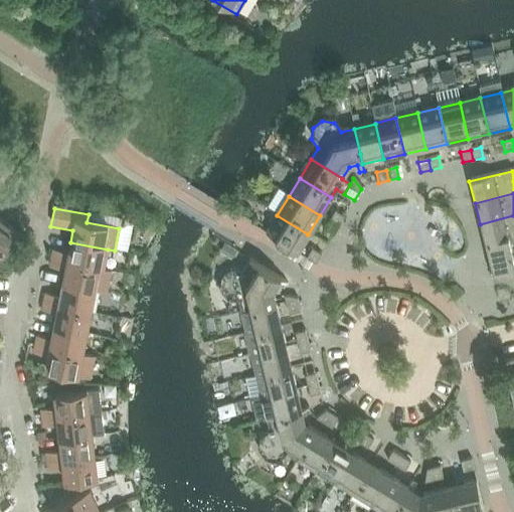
[(329,221),(338,227),(344,218),(335,212),(329,221)]
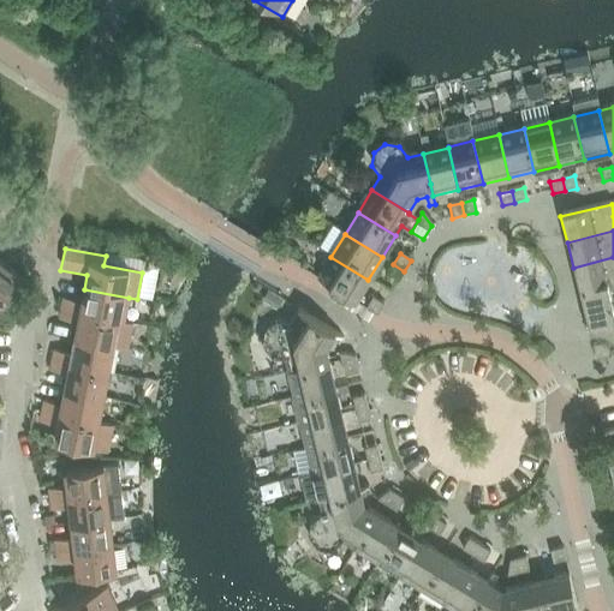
[(331,257),(317,280),(353,303),(368,280),(331,257)]
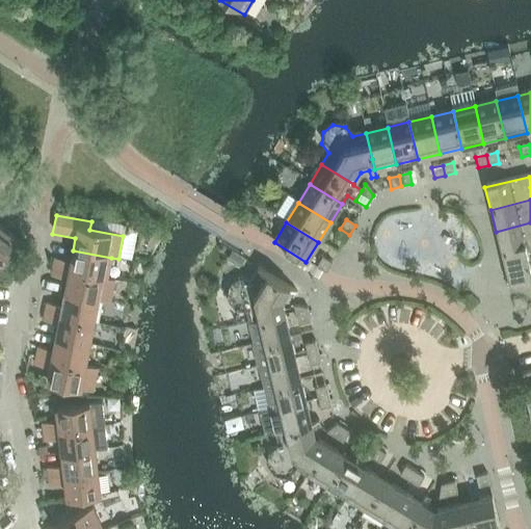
[(530,222),(496,232),(501,254),(524,249),(530,247),(530,222)]
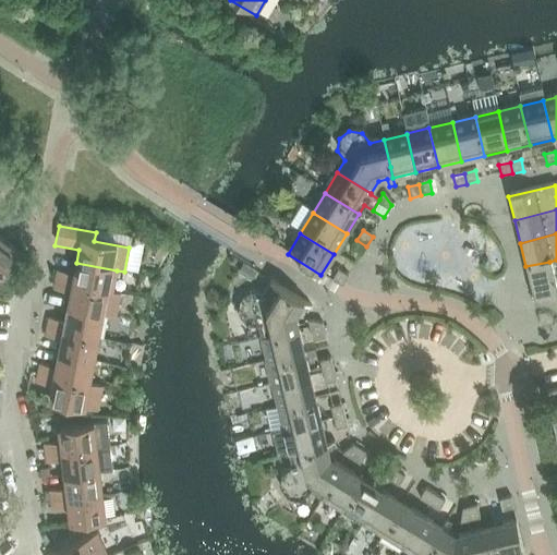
[(0,289),(3,285),(0,282),(0,275),(17,253),(0,239),(0,289)]
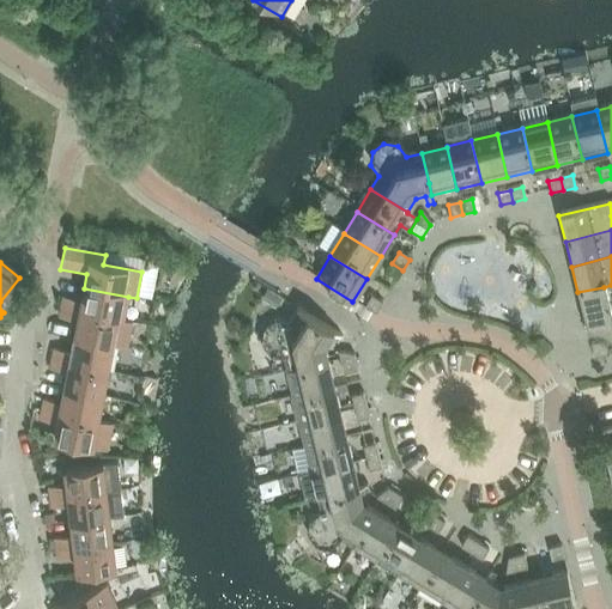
[(403,270),(392,263),(386,274),(397,281),(403,270)]
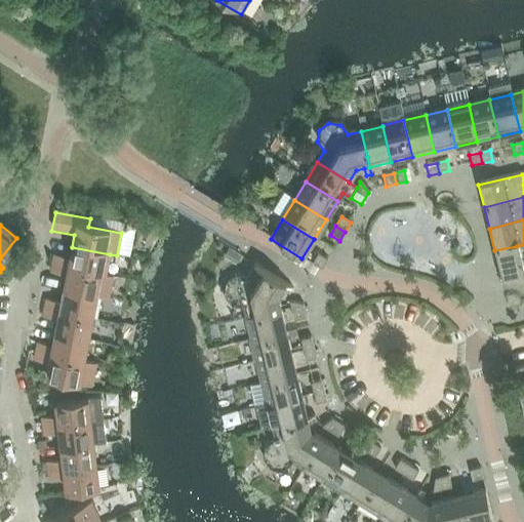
[(523,282),(523,280),(523,274),(517,246),(494,250),(502,286),(522,281),(523,282)]
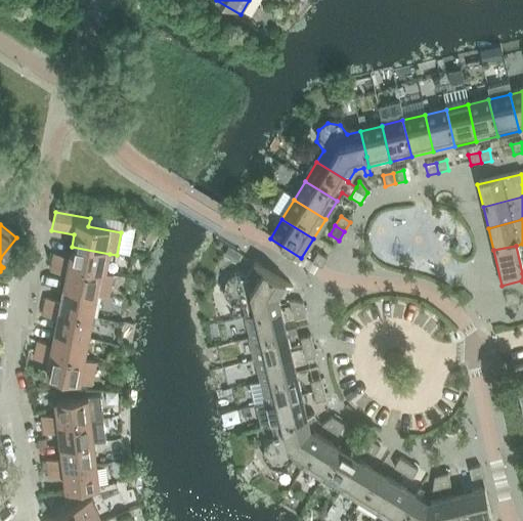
[(52,265),(104,275),(110,254),(72,247),(69,259),(53,256),(52,265)]
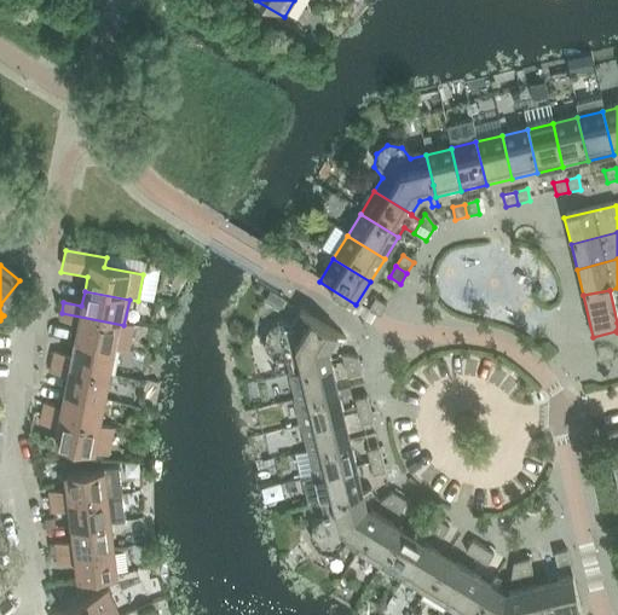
[(375,301),(368,312),(379,318),(386,307),(375,301)]
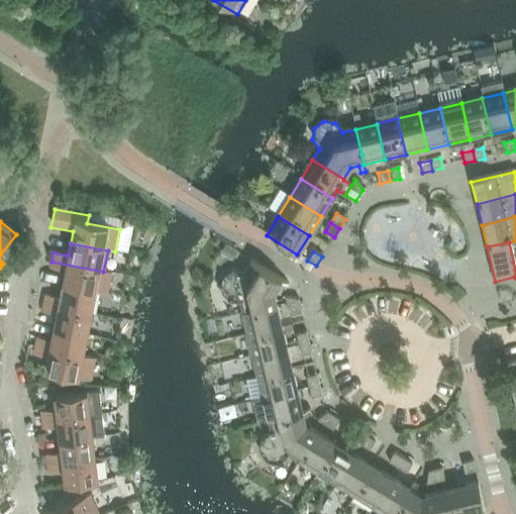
[(103,272),(52,262),(49,270),(65,273),(62,286),(94,293),(106,295),(110,274),(103,272)]
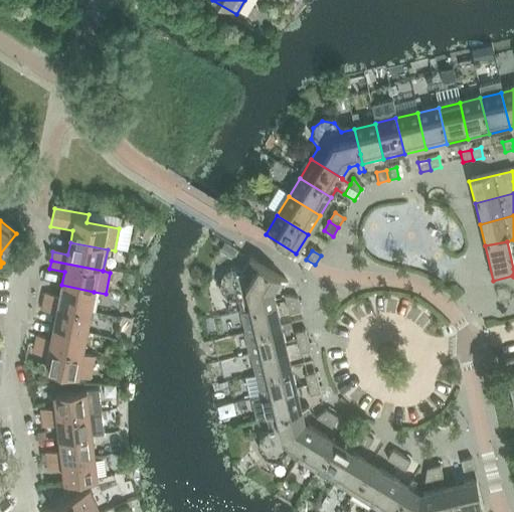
[(236,302),(239,314),(275,305),(272,293),(277,286),(283,290),(286,284),(248,261),(241,273),(230,271),(220,278),(218,290),(225,300),(236,302)]
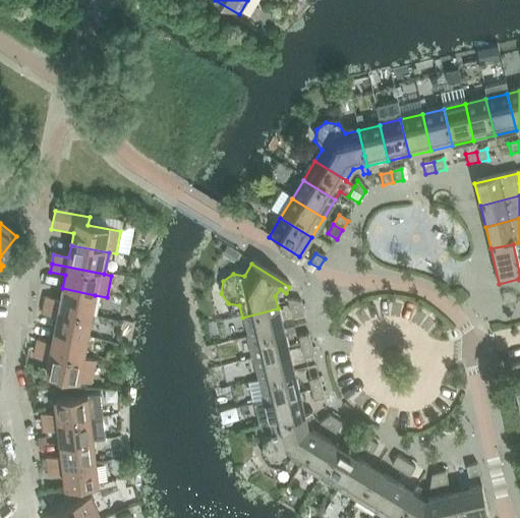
[(45,298),(43,307),(91,317),(95,295),(62,288),(60,301),(45,298)]
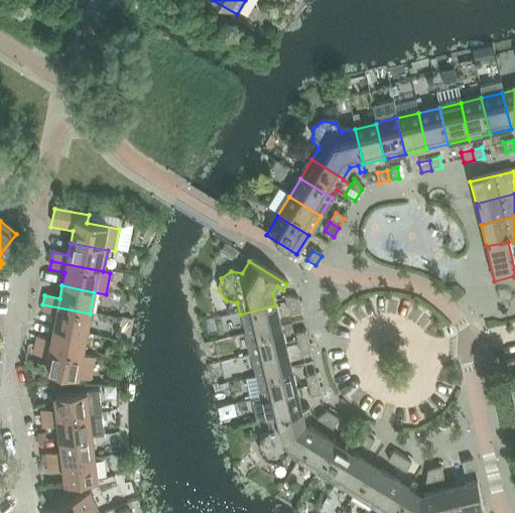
[(504,290),(496,291),(499,302),(510,299),(508,291),(504,290)]
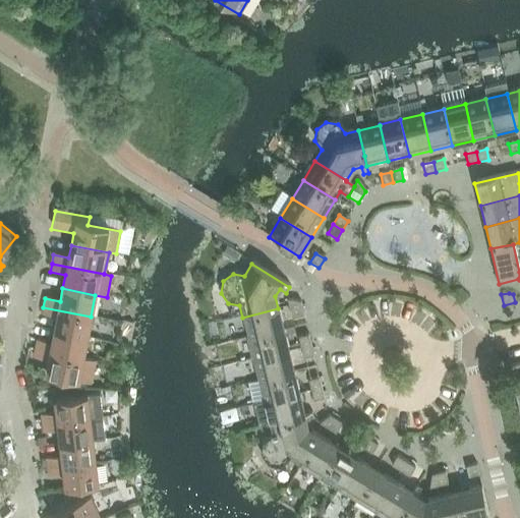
[(303,317),(300,303),(287,301),(291,320),(303,317)]
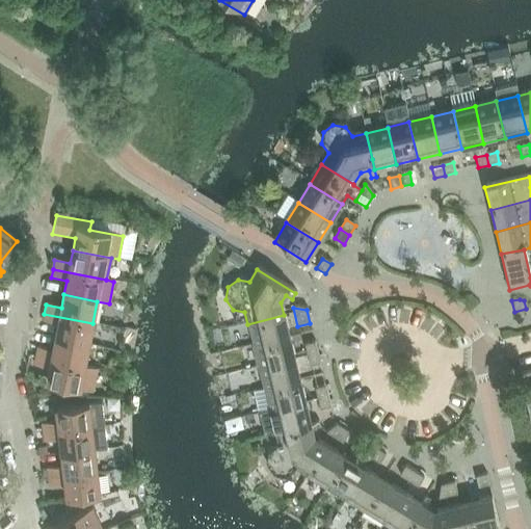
[(57,325),(55,339),(88,345),(93,323),(44,314),(42,322),(57,325)]
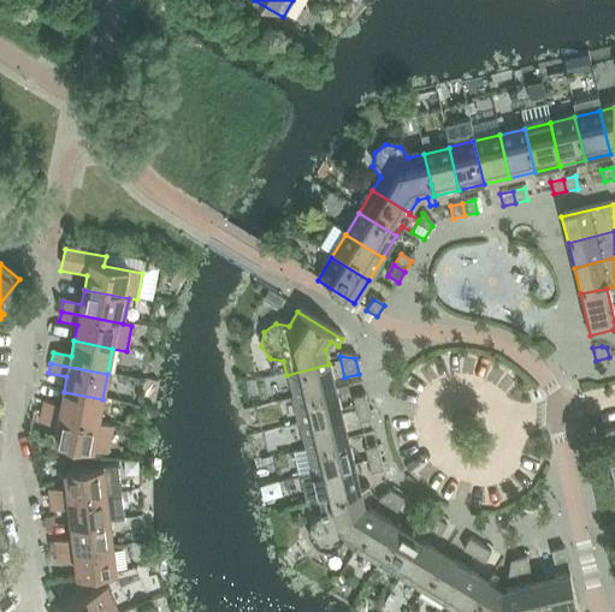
[(287,375),(293,400),(335,390),(329,364),(287,375)]
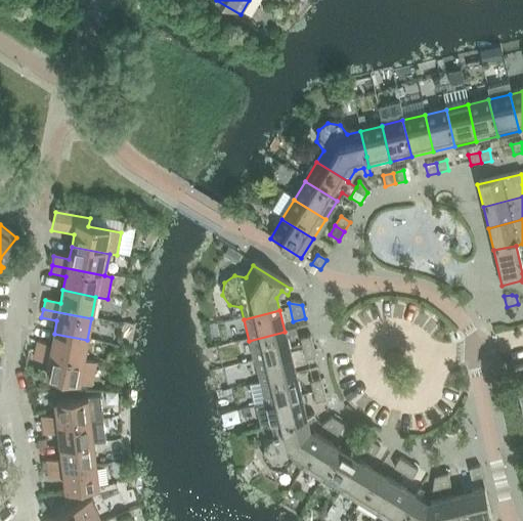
[(285,332),(249,341),(254,362),(291,354),(285,332)]
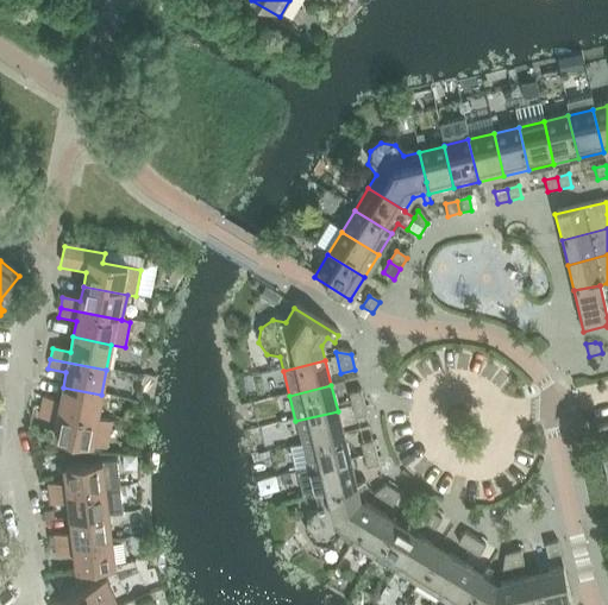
[(42,399),(41,409),(96,421),(101,395),(63,388),(60,403),(42,399)]
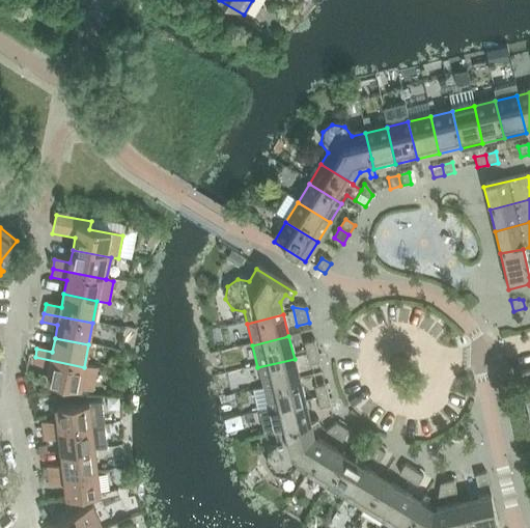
[(303,345),(306,356),(316,353),(314,342),(303,345)]
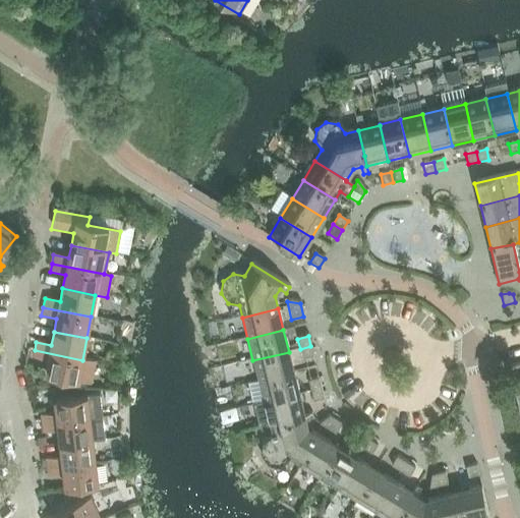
[(310,346),(300,349),(302,359),(312,356),(310,346)]
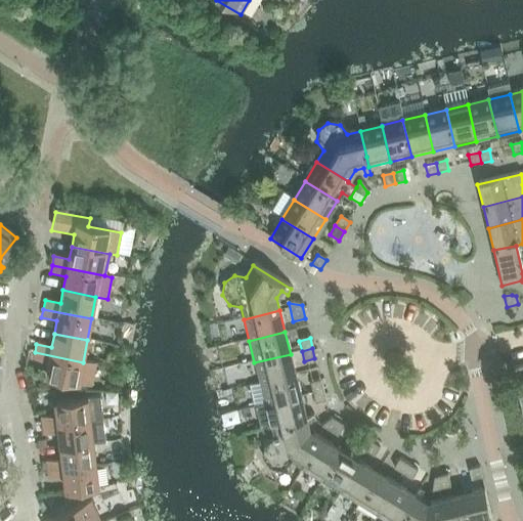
[(83,362),(35,352),(33,361),(48,364),(45,378),(78,385),(90,387),(94,364),(83,362)]
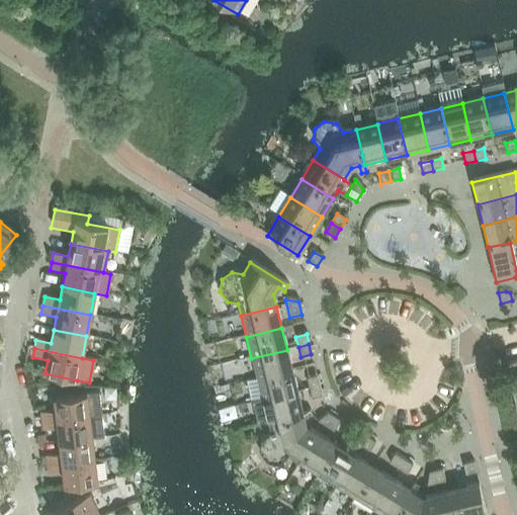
[(287,350),(251,358),(257,379),(292,370),(287,350)]
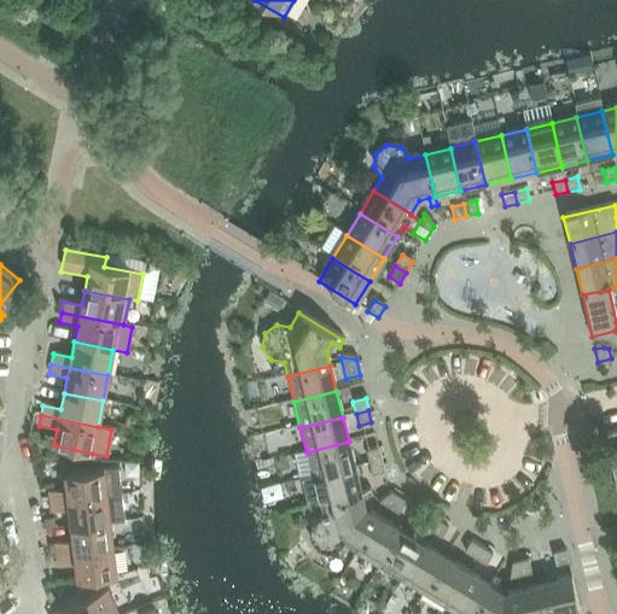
[(605,436),(609,451),(616,448),(616,443),(615,433),(605,436)]
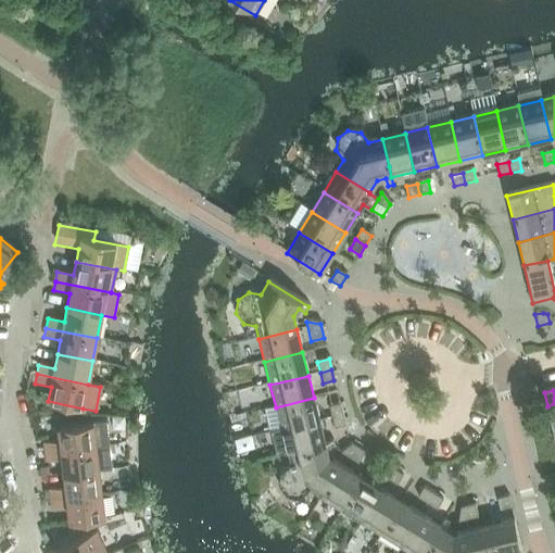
[(276,407),(281,430),(319,420),(314,398),(276,407)]
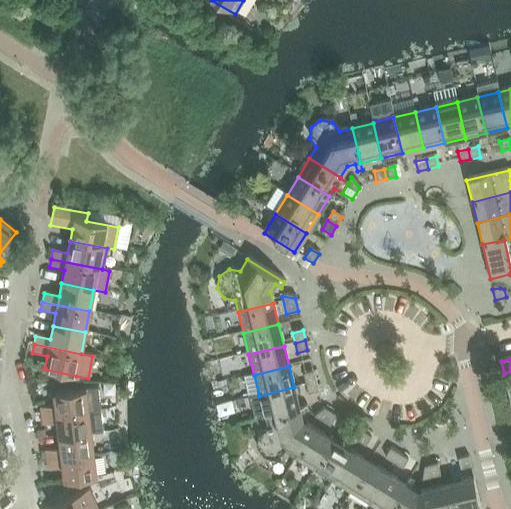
[(302,375),(305,385),(315,382),(313,372),(302,375)]
